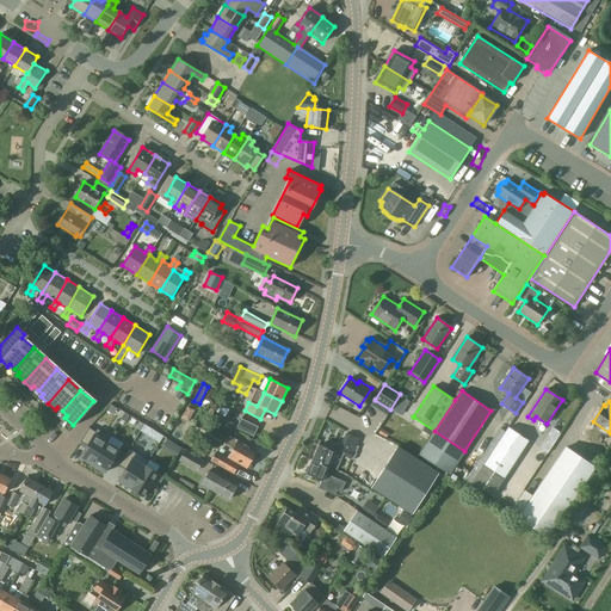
[(187,421),(193,411),(187,407),(181,418),(187,421)]
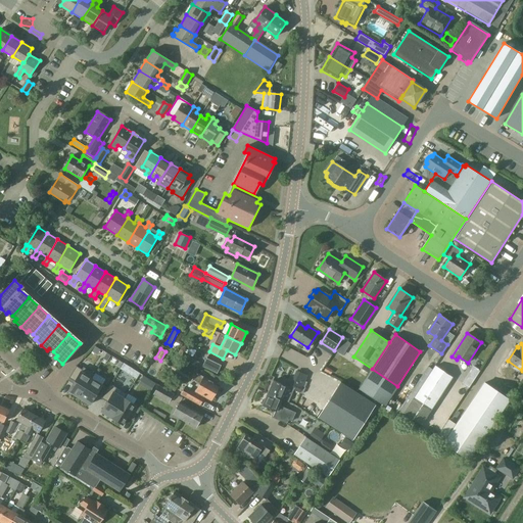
[(311,361),(322,365),(326,357),(315,351),(311,361)]
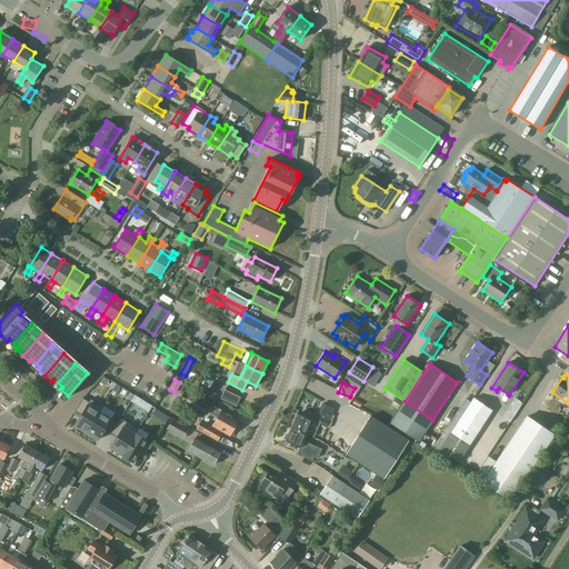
[(220,399),(222,396),(203,386),(201,390),(220,400),(220,399)]
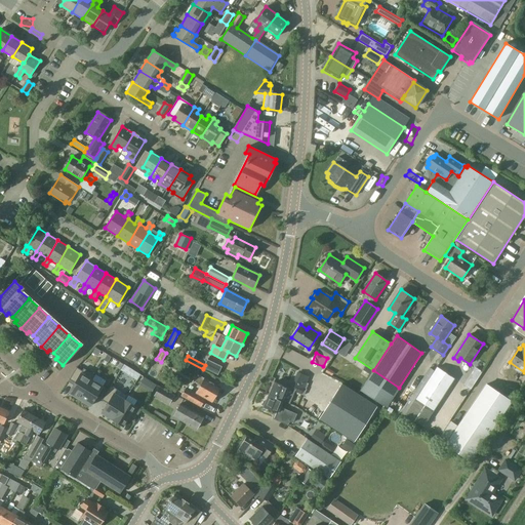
[(205,365),(203,368),(217,375),(221,367),(208,360),(205,365)]
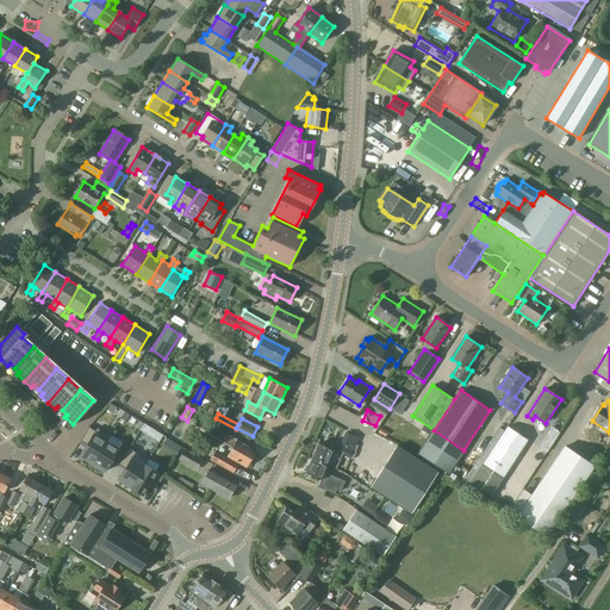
[(86,444),(80,455),(92,464),(106,441),(95,433),(97,431),(89,427),(80,441),(86,444)]
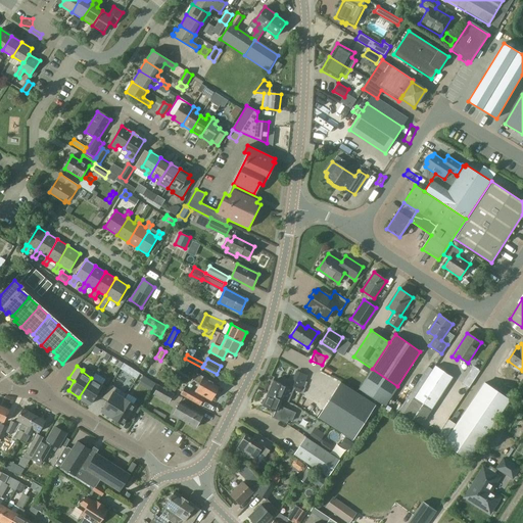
[(434,366),(421,386),(403,413),(422,424),(452,377),(434,366)]
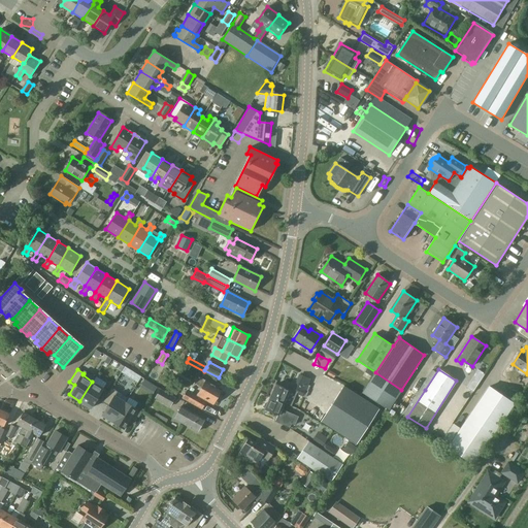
[(477,370),(467,387),(473,391),(484,374),(477,370)]
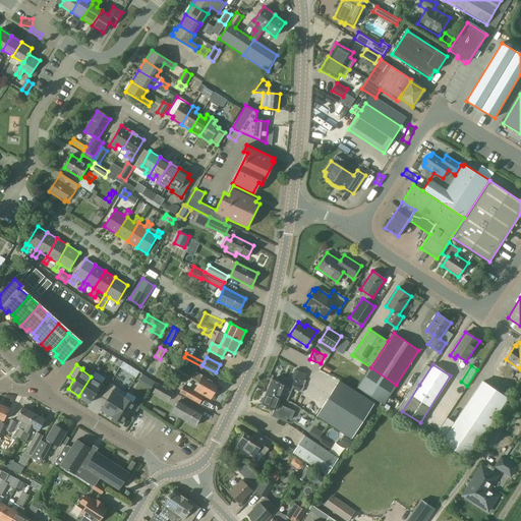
[(132,367),(129,373),(135,378),(139,371),(132,367)]
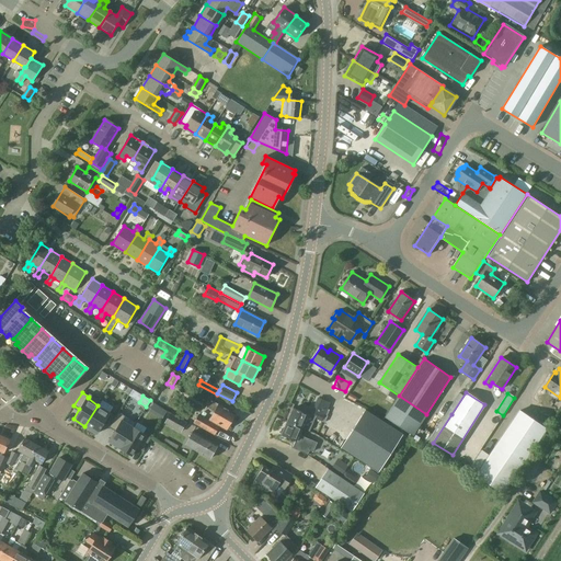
[(153,403),(150,410),(156,413),(159,407),(153,403)]
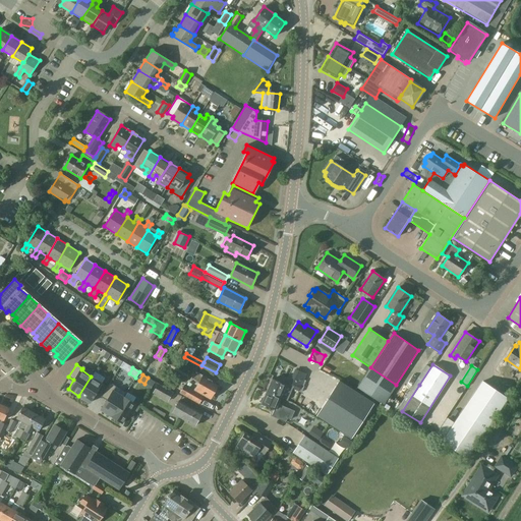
[(211,398),(218,385),(203,375),(195,390),(211,398)]
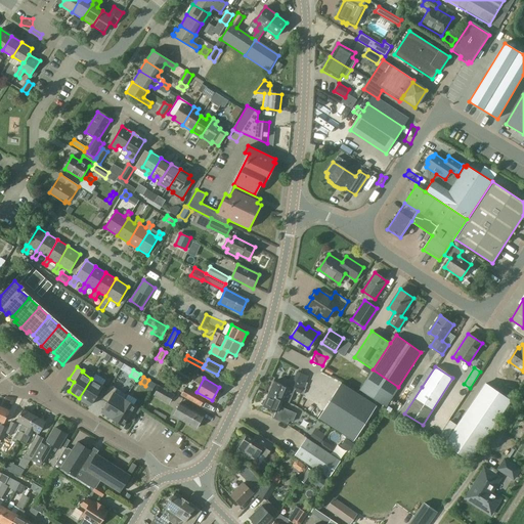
[(91,379),(79,398),(83,400),(82,402),(86,405),(88,403),(90,405),(96,395),(101,399),(107,389),(91,379)]
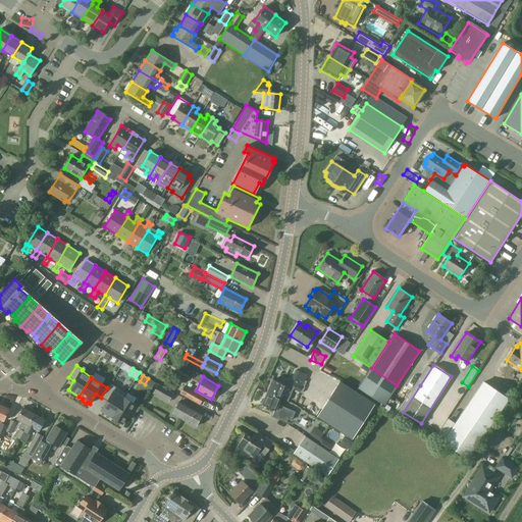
[(374,384),(376,381),(371,377),(367,384),(380,393),(382,388),(374,384)]
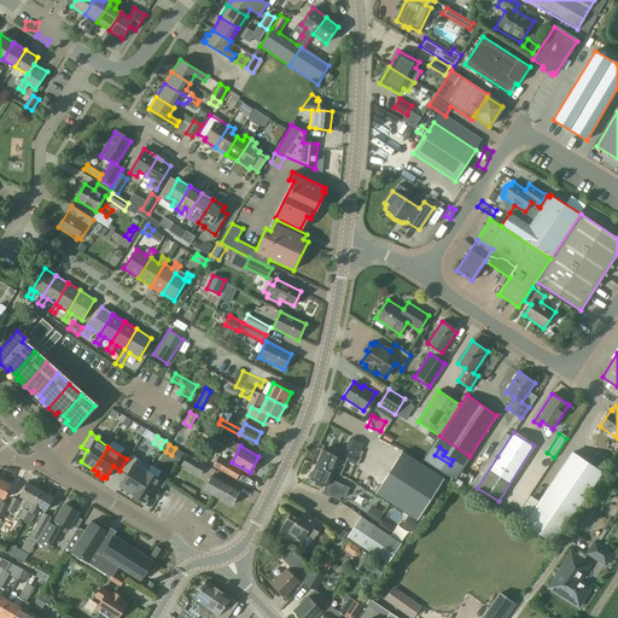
[(200,449),(197,458),(207,462),(210,455),(200,449)]
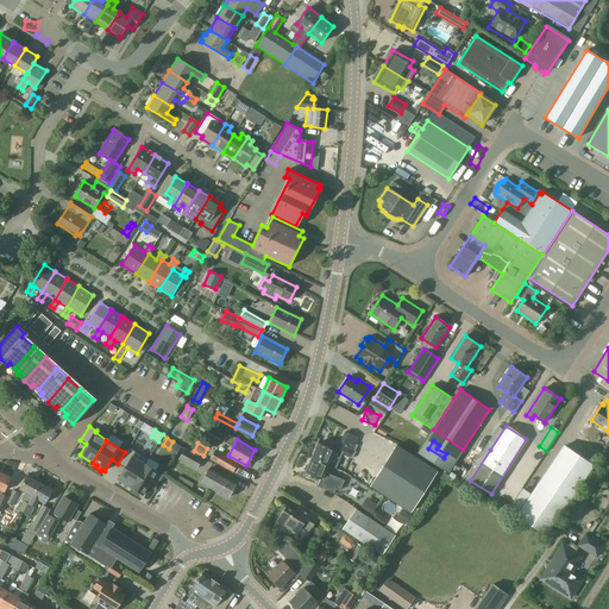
[(312,457),(328,464),(334,450),(318,443),(312,457)]
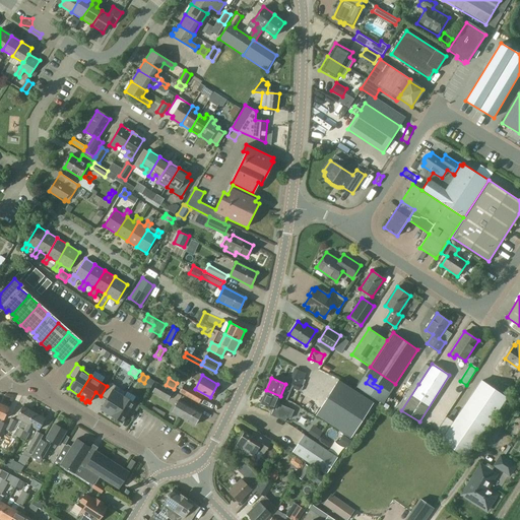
[(300,383),(290,379),(287,385),(297,389),(300,383)]
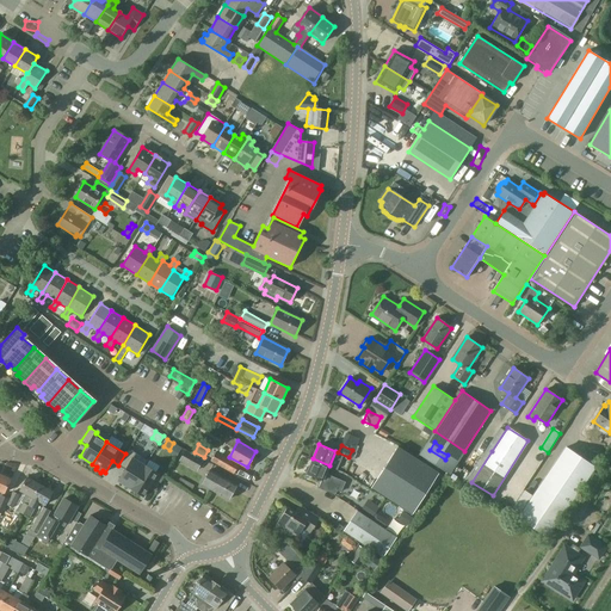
[(397,446),(371,487),(412,513),(438,473),(397,446)]
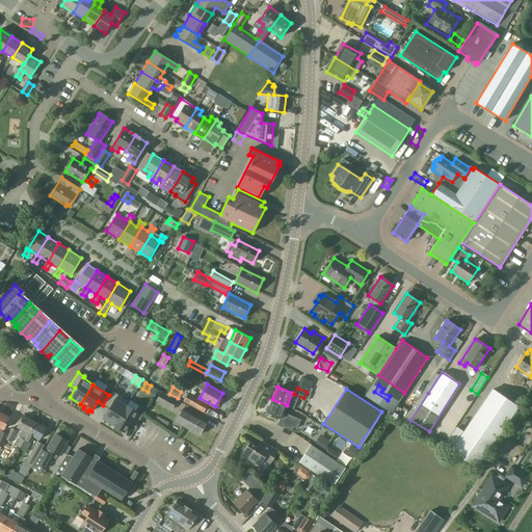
[(517,407),(491,390),(449,452),(475,471),(517,407)]
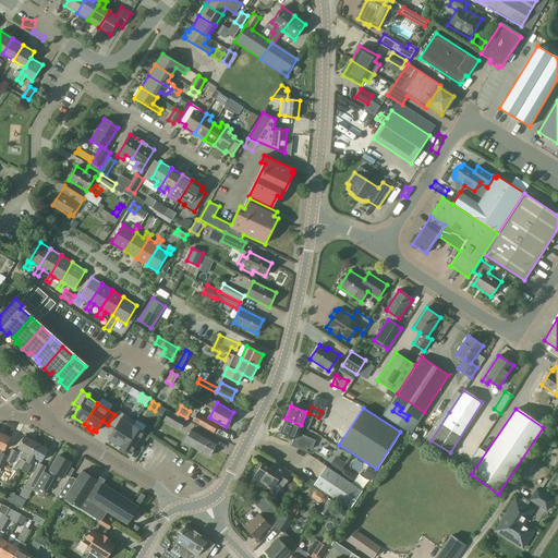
[(170,411),(165,421),(180,429),(185,420),(170,411)]
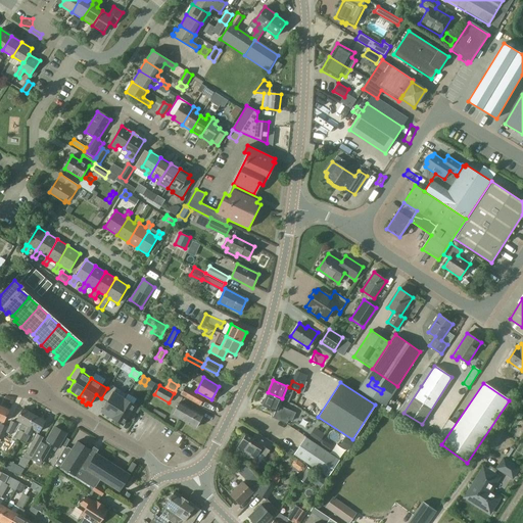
[(199,406),(203,397),(184,386),(179,394),(199,406)]
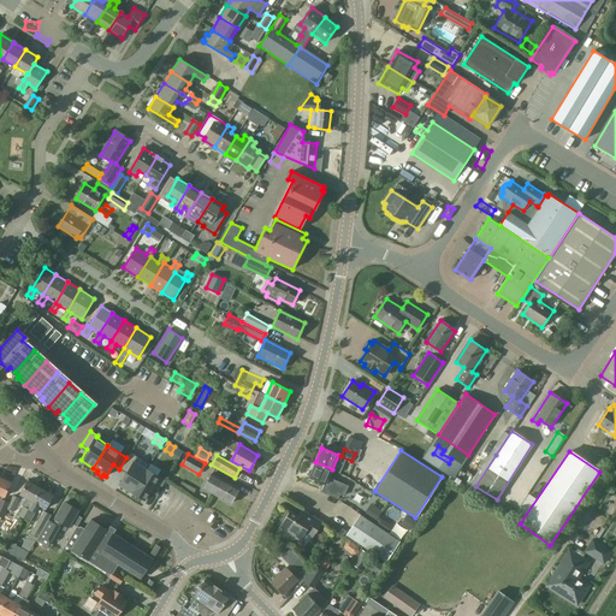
[(126,473),(119,484),(131,492),(146,469),(126,457),(119,469),(126,473)]
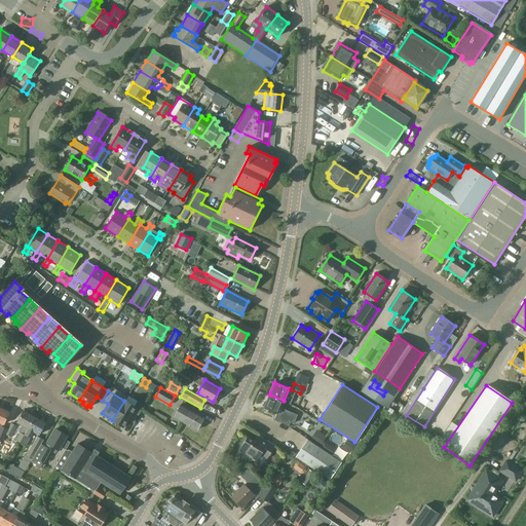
[(280,408),(284,401),(269,395),(264,407),(277,413),(275,419),(289,425),(290,421),(294,423),(297,415),(280,408)]
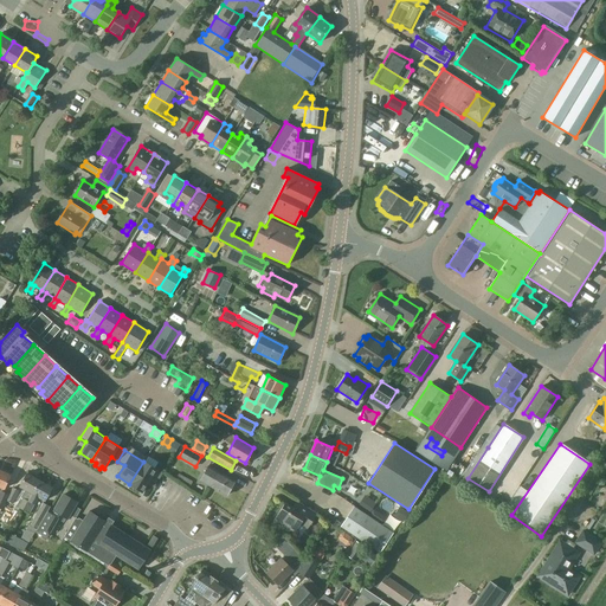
[(452,458),(445,464),(449,469),(456,463),(452,458)]
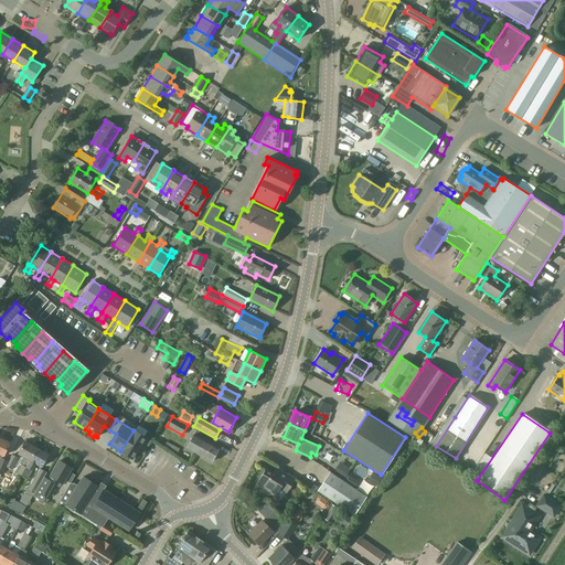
[(134,430),(120,451),(132,459),(139,449),(145,452),(152,441),(134,430)]
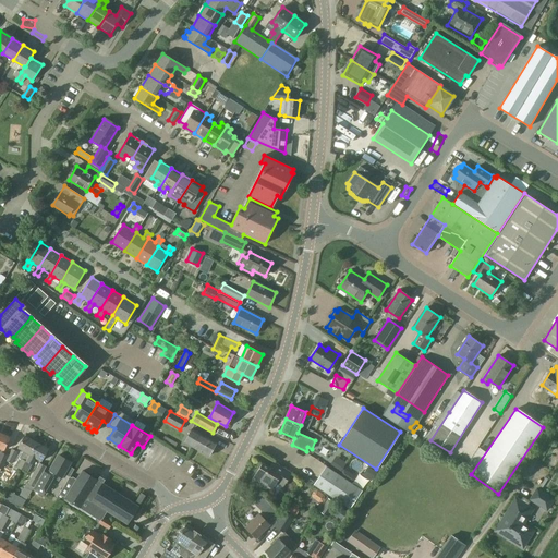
[(0,449),(3,451),(10,438),(0,433),(0,449)]
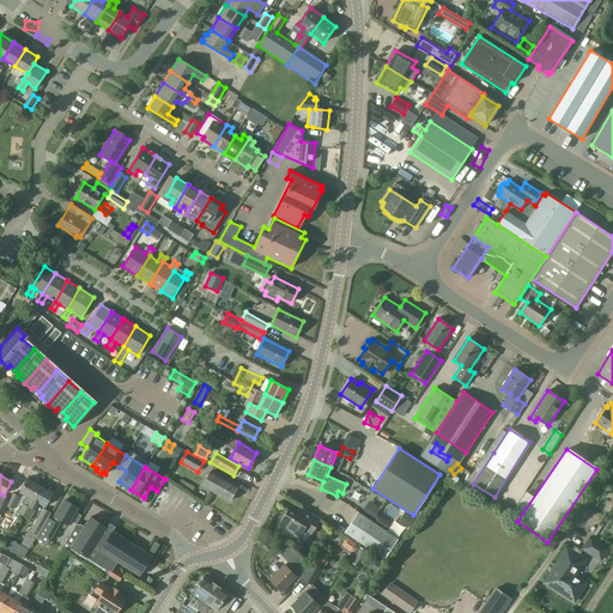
[(229,502),(237,486),(220,477),(212,491),(229,502)]
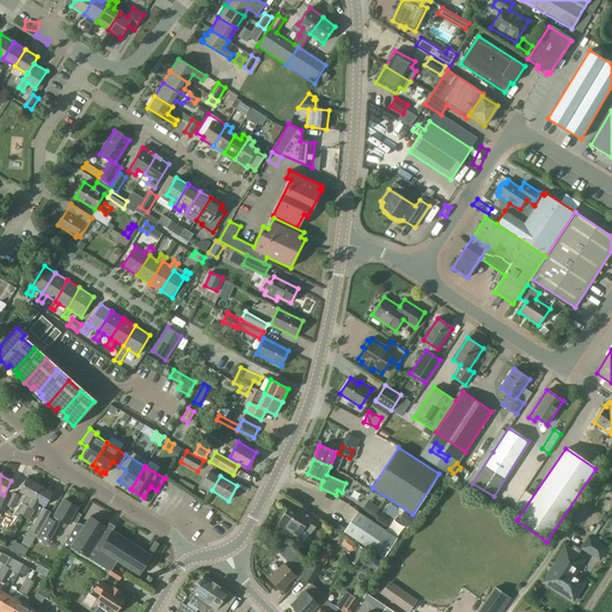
[(24,515),(41,487),(28,478),(19,491),(26,496),(17,512),(24,515)]
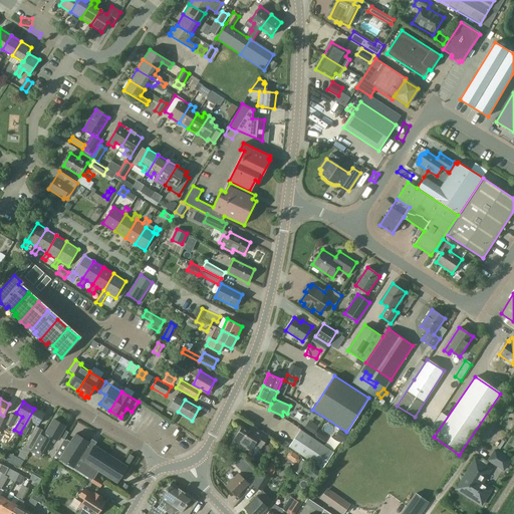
[(212,415),(215,411),(205,406),(203,410),(212,415)]
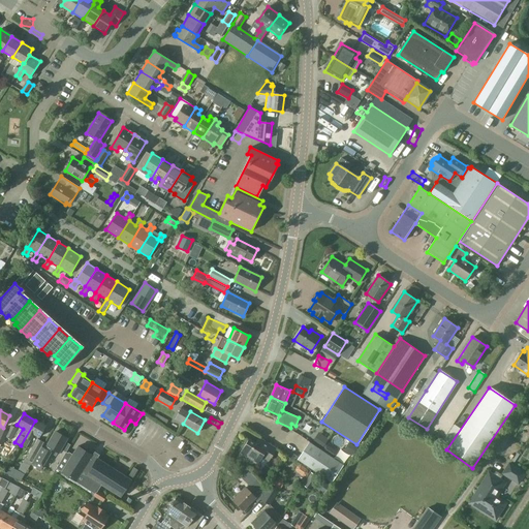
[(35,421),(21,445),(26,448),(34,435),(39,438),(45,427),(35,421)]
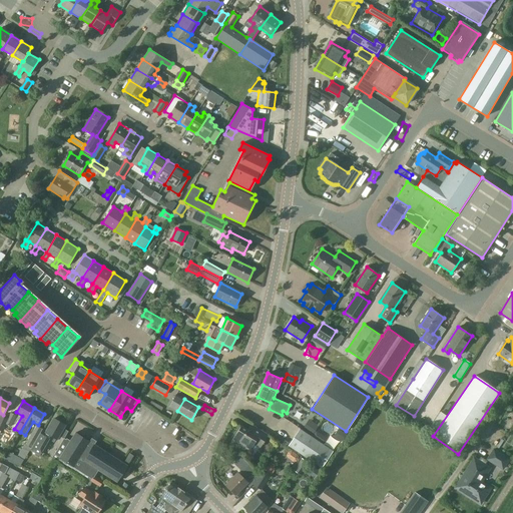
[(8,419),(5,424),(9,426),(15,415),(11,413),(8,419)]
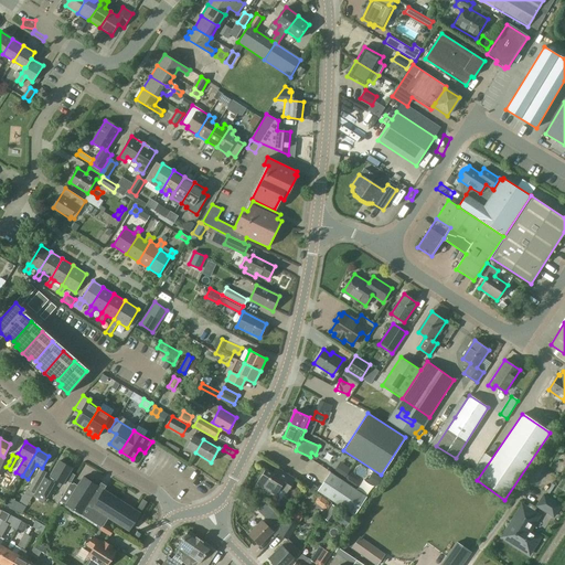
[(46,475),(39,488),(46,492),(55,479),(63,484),(72,469),(60,461),(51,477),(46,475)]
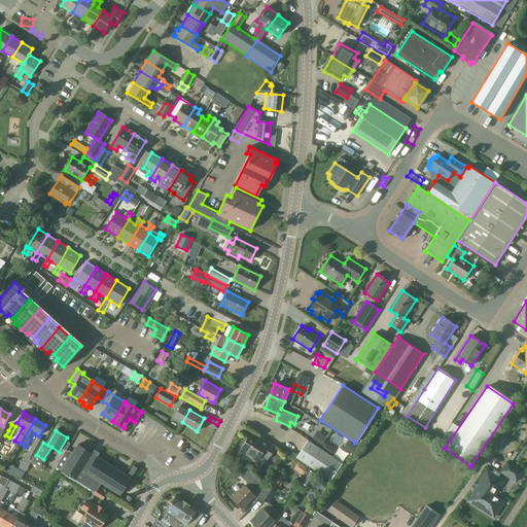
[(441,438),(445,441),(449,433),(445,431),(441,438)]
